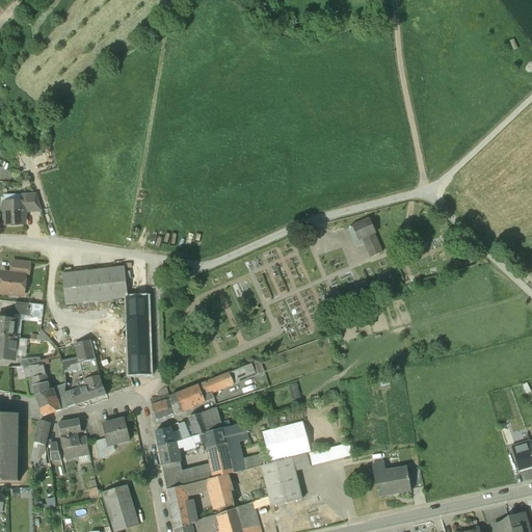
[(0,160),(0,168),(5,171),(8,165),(0,160)]
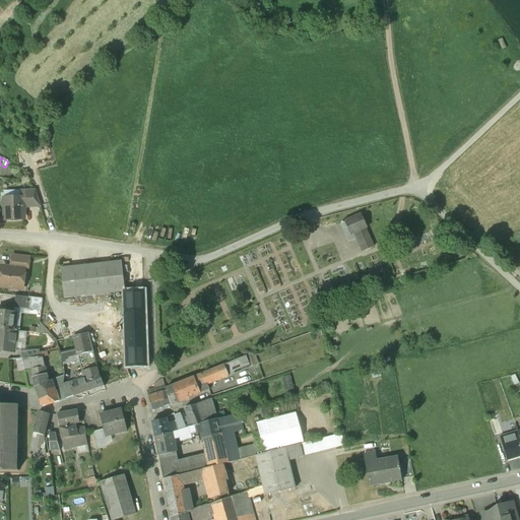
[(0,165),(0,178),(18,181),(17,174),(5,168),(0,165)]
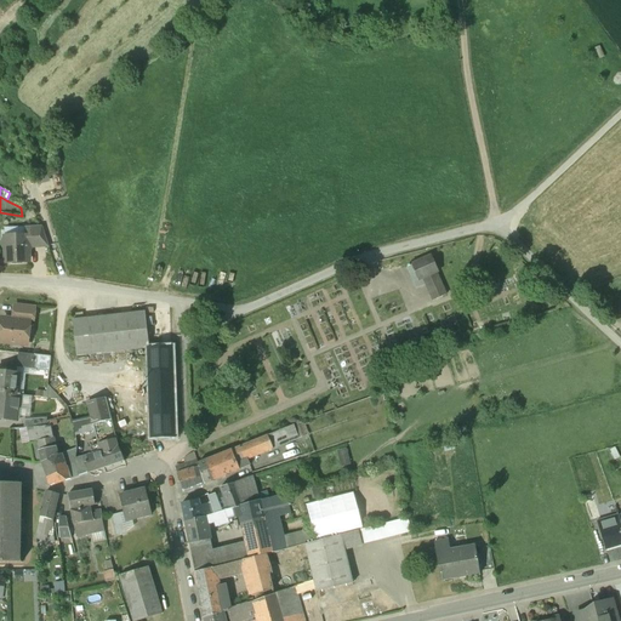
[(49,248),(43,231),(26,232),(26,239),(27,239),(27,248),(49,248)]
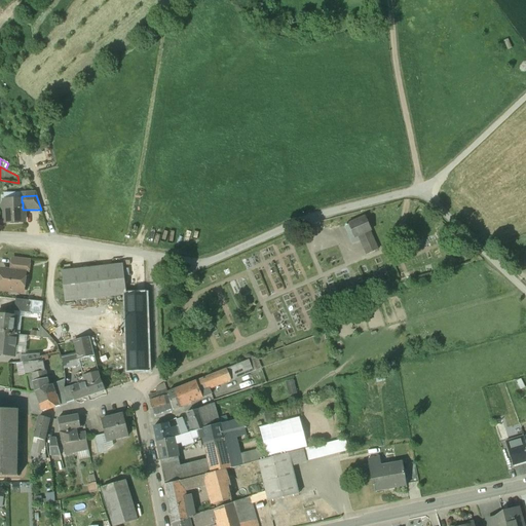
[(22,202),(4,202),(2,205),(2,210),(4,213),(4,223),(23,223),(23,210),(23,202),(22,202)]
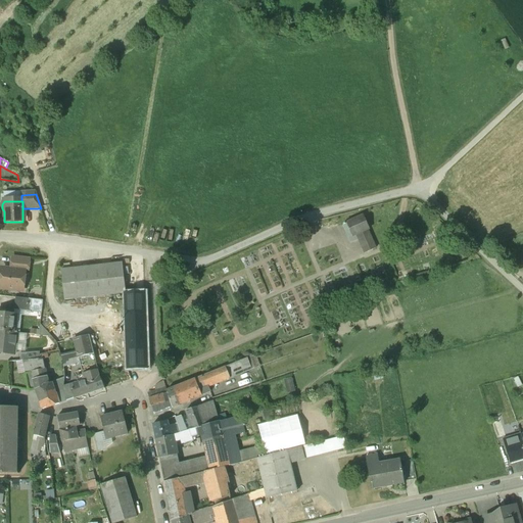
[(345,223),(352,238),(357,236),(369,231),(370,231),(363,215),(345,223)]
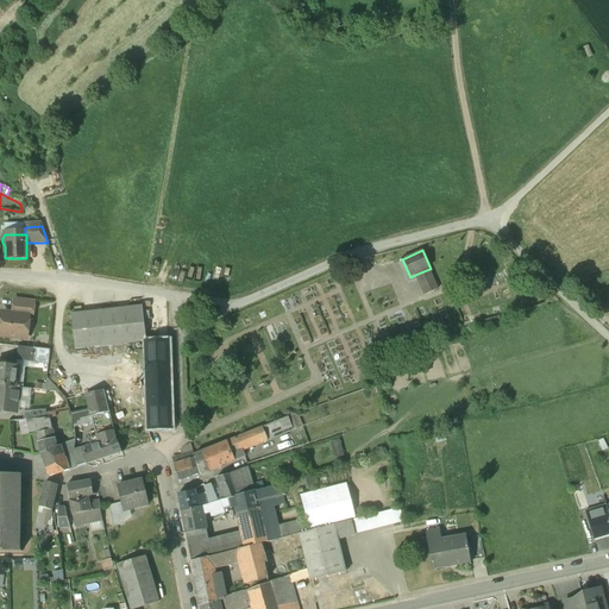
[(429,269),(415,275),(424,295),(438,289),(429,269)]
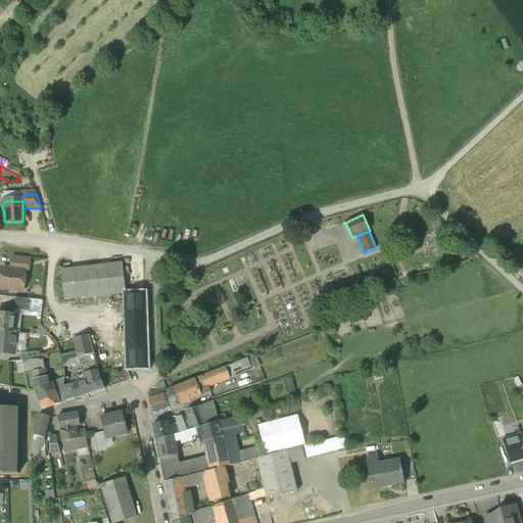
[(30,259),(12,258),(11,268),(25,270),(25,273),(29,273),(30,259)]
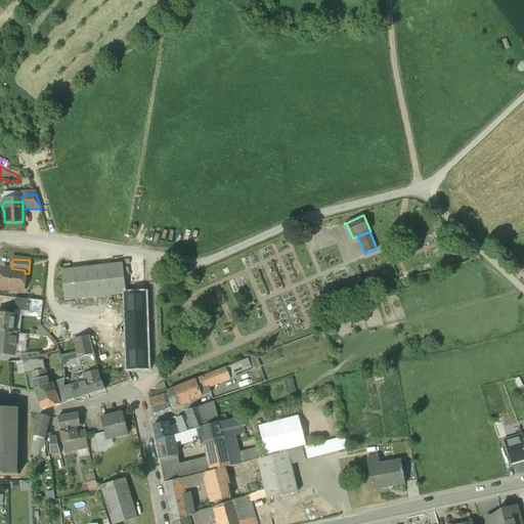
[(122,264),(61,270),(64,301),(126,295),(122,264)]
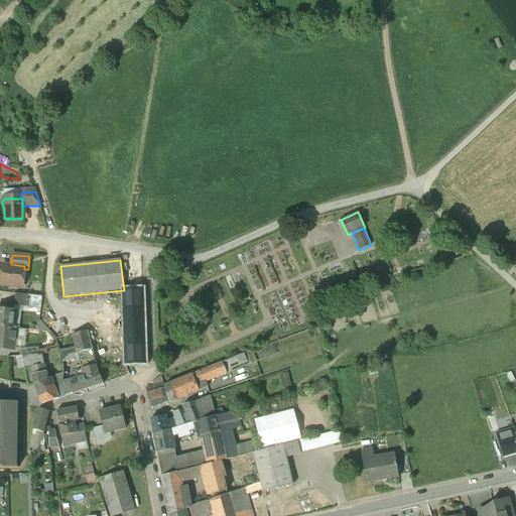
[(24,266),(11,264),(11,267),(2,266),(0,284),(22,286),(24,269),(24,266)]
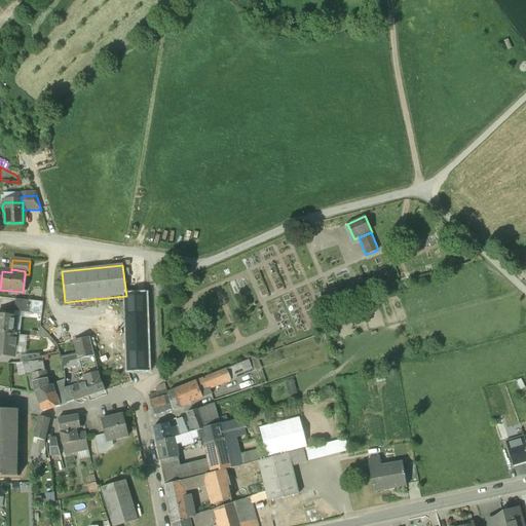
[(145,295),(126,296),(127,334),(146,333),(145,295)]
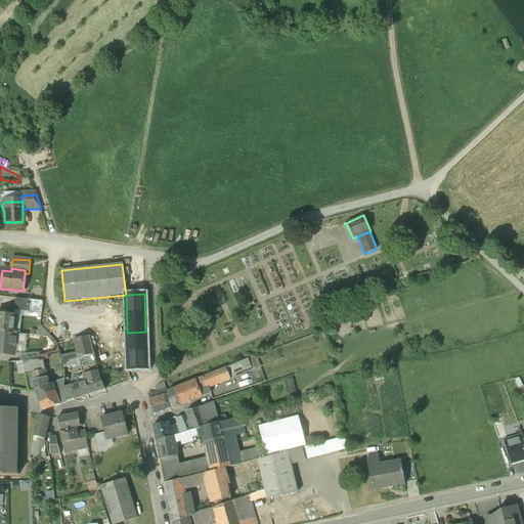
[(14,311),(29,312),(30,300),(15,299),(14,311)]
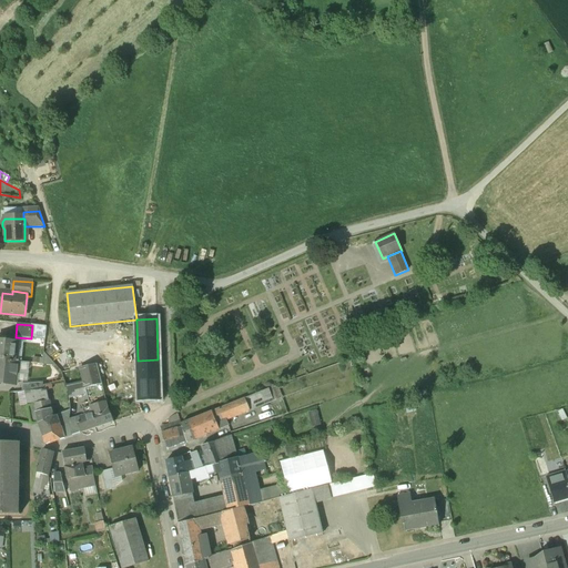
[(32,325),(31,338),(46,341),(47,327),(32,325)]
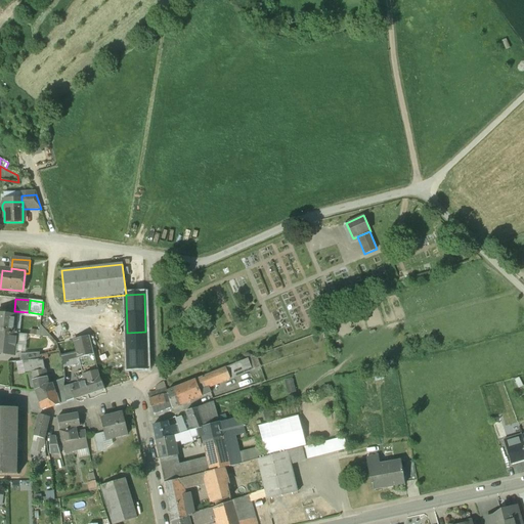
[(15,315),(0,313),(0,333),(13,334),(15,315)]
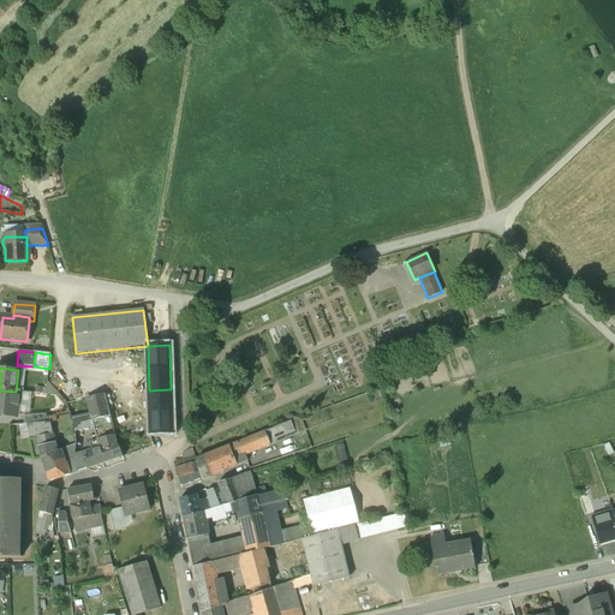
[(48,382),(53,387),(64,377),(58,372),(48,382)]
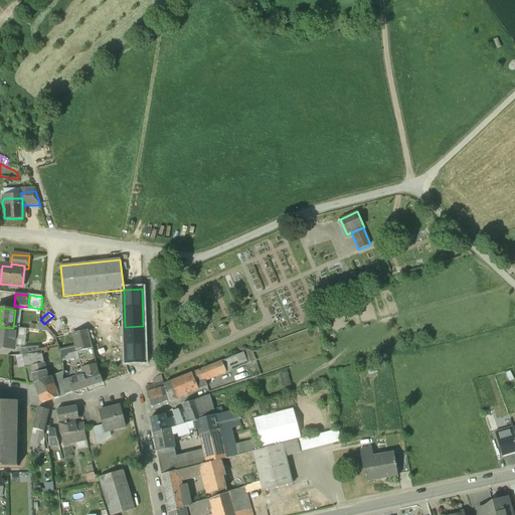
[(145,363),(143,326),(125,327),(126,363),(145,363)]
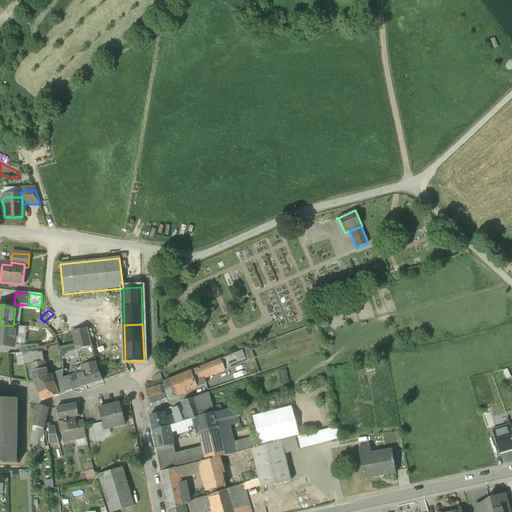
[(13,326),(0,325),(0,345),(1,346),(1,343),(13,344),(14,335),(16,335),(17,327),(13,326)]
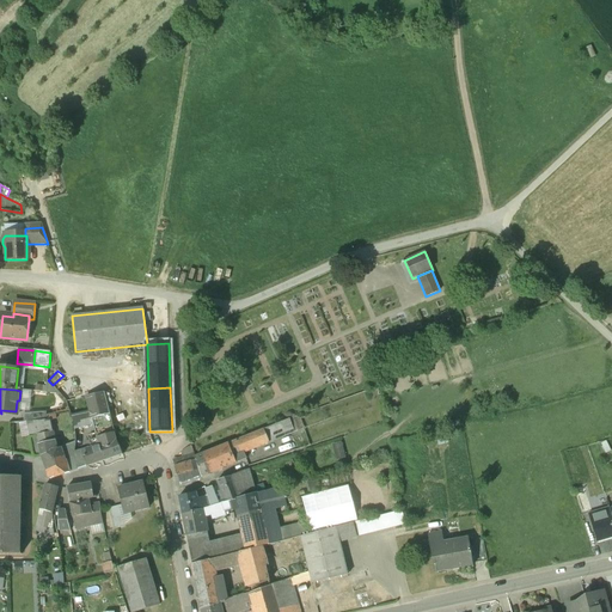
[(104,393),(86,397),(90,414),(92,420),(109,415),(106,405),(106,404),(104,393)]
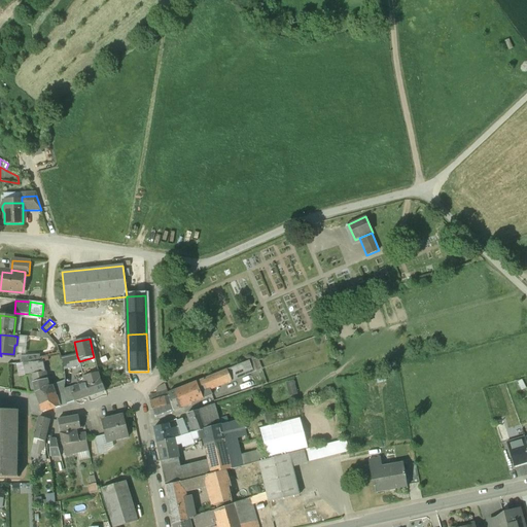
[(77,356),(65,359),(67,369),(80,365),(79,361),(77,356)]
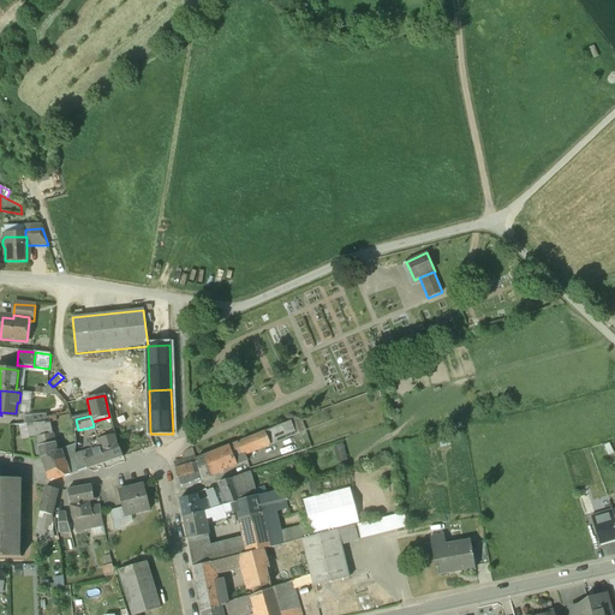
[(109,417),(93,422),(94,427),(97,440),(114,435),(109,417)]
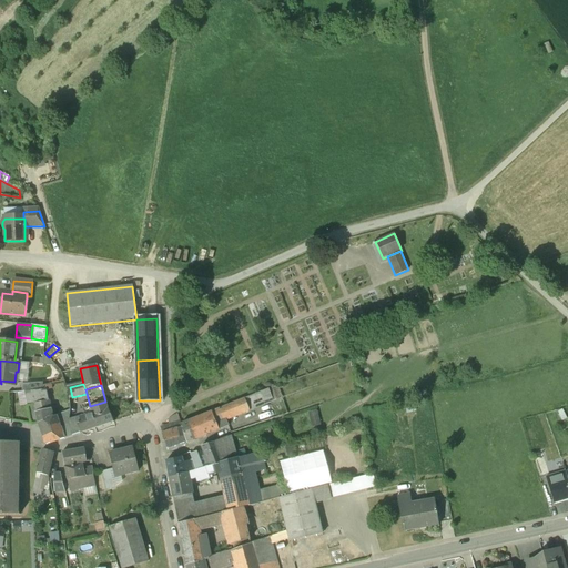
[(37,391),(39,403),(49,401),(47,389),(44,389),(37,391)]
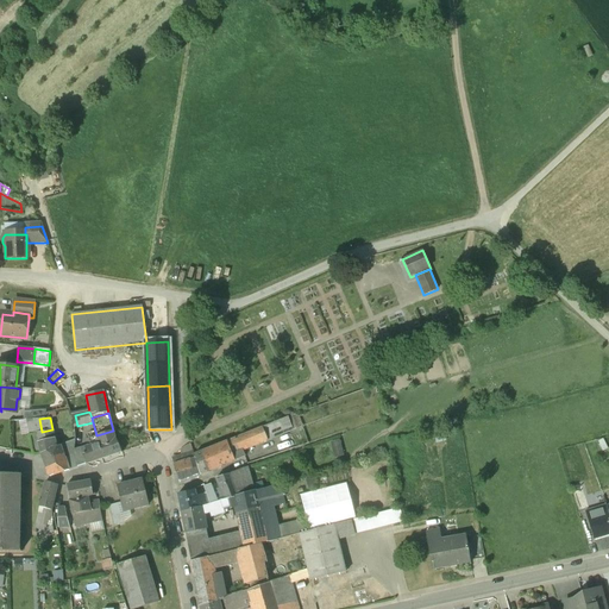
[(257,429),(261,443),(293,431),(288,418),(257,429)]
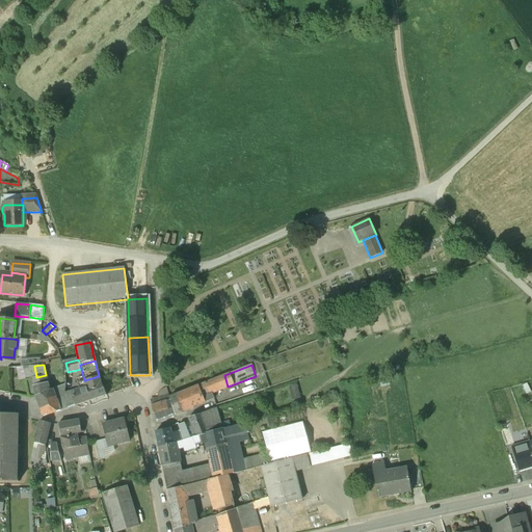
[(33,377),(36,377),(34,366),(23,367),(26,379),(33,377)]
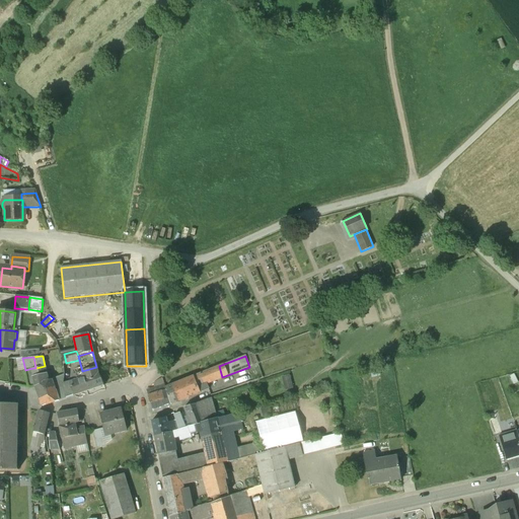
[(338,366),(340,374),(354,370),(352,363),(338,366)]
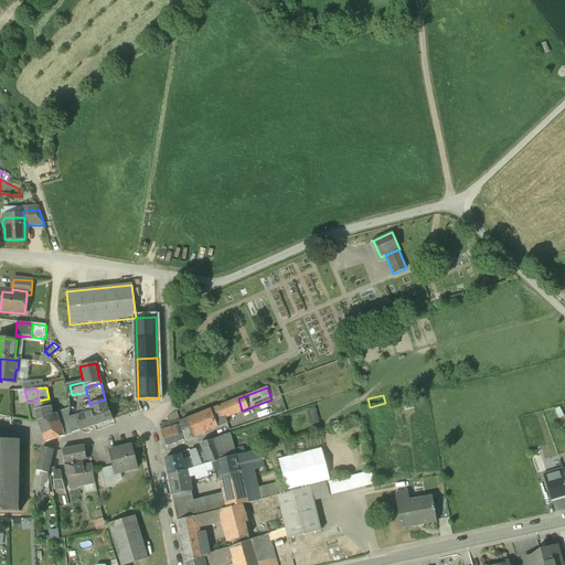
[(36,409),(51,406),(49,398),(39,401),(35,401),(36,409)]
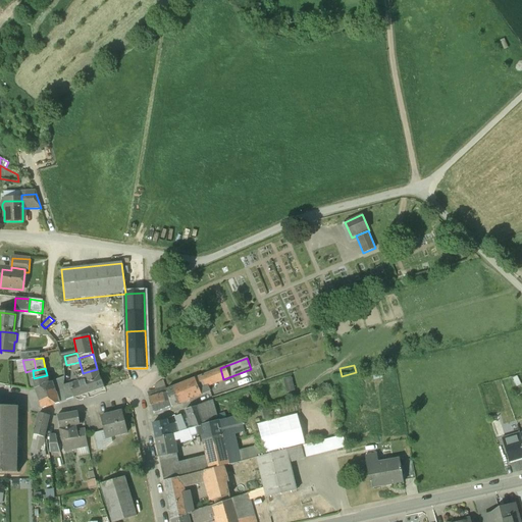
[(220,368),(202,376),(206,385),(223,379),(220,368)]
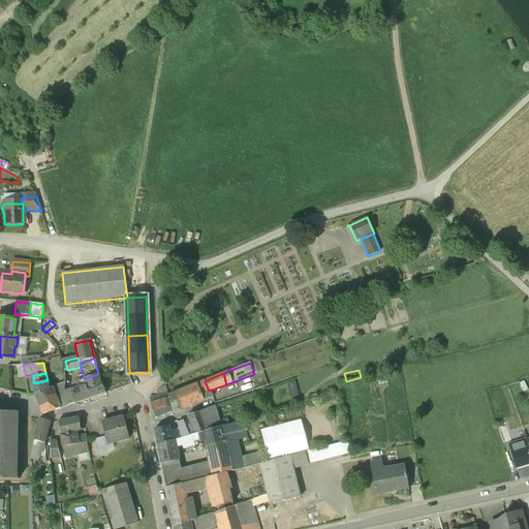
[(71,396),(64,398),(67,407),(105,394),(101,383),(100,383),(98,374),(84,378),(83,379),(84,384),(70,391),(71,396)]
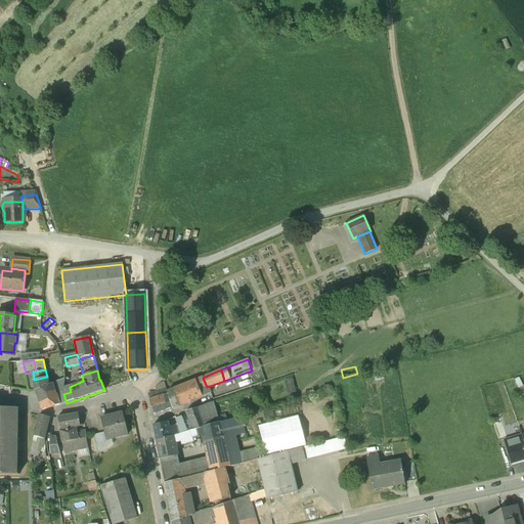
[(33,372),(26,374),(29,390),(36,388),(34,380),(33,372)]
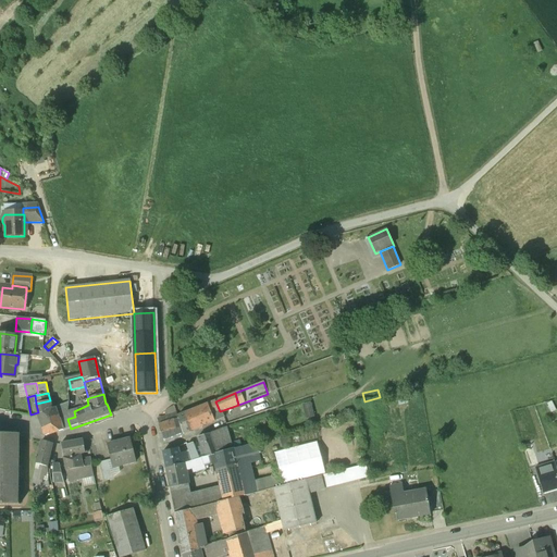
[(50,400),(36,404),(38,412),(38,413),(52,409),(50,400)]
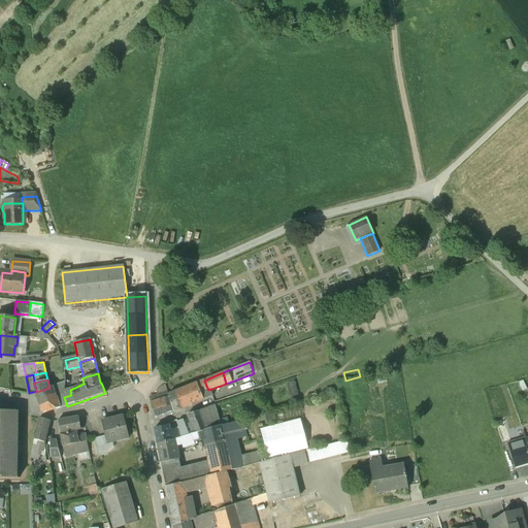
[(204,381),(176,393),(182,409),(195,404),(192,397),(208,390),(204,381)]
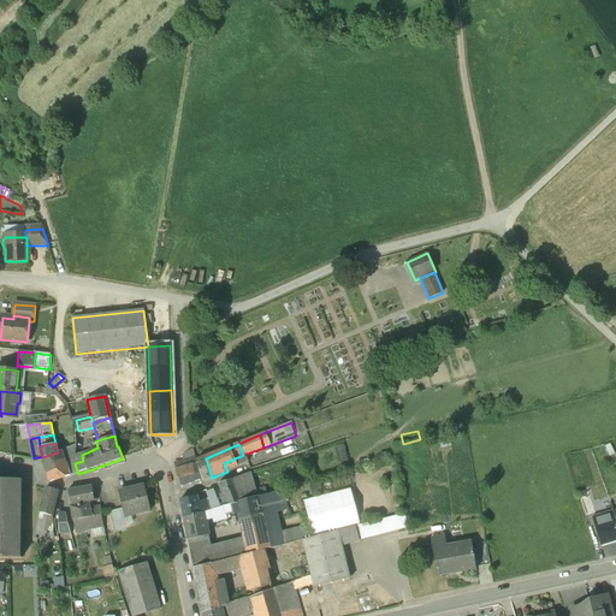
[(337,448),(341,463),(348,462),(344,445),(337,448)]
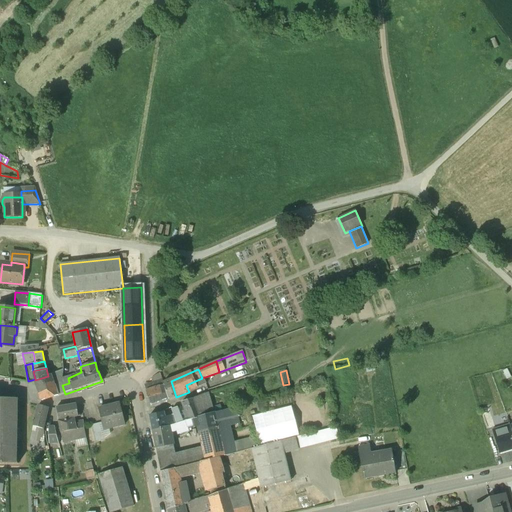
[(63,371),(52,374),(54,381),(58,396),(65,394),(62,385),(63,371)]
